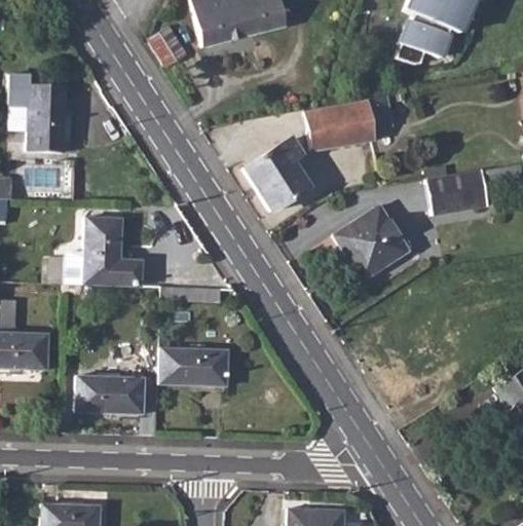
[(279,0),(192,0),(203,45),(286,24),(279,0)]
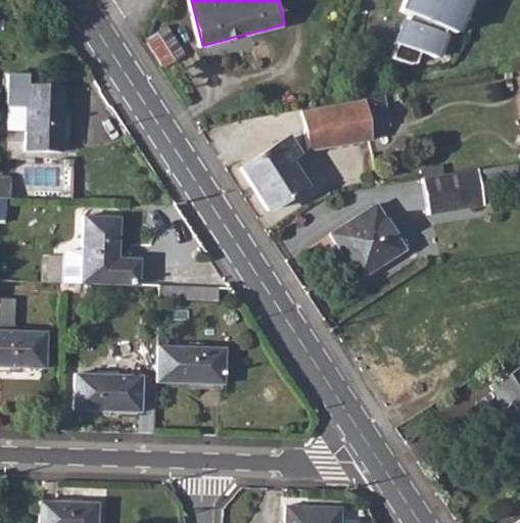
[(408,0),(405,9),(412,14),(407,28),(403,27),(399,42),(400,44),(395,58),(411,64),(419,63),(423,52),(446,30),(456,33),(469,0),(408,0)]
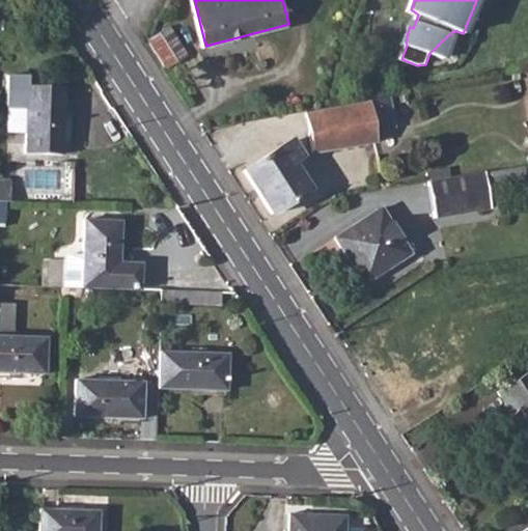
[(29,84),(28,152),(65,154),(65,85),(29,84)]
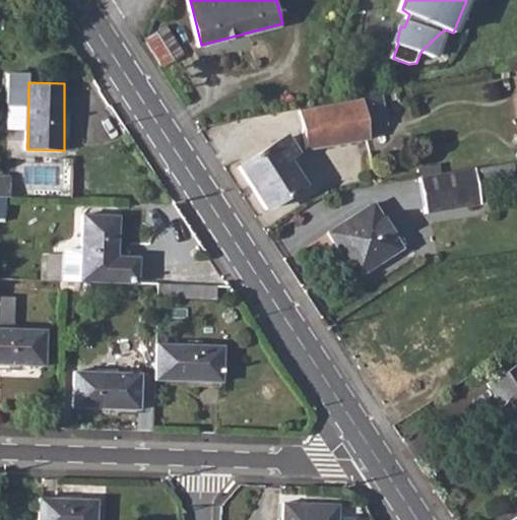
[(383,93),(363,96),(363,99),(303,110),(310,148),(369,137),(368,128),(387,124),(383,93)]
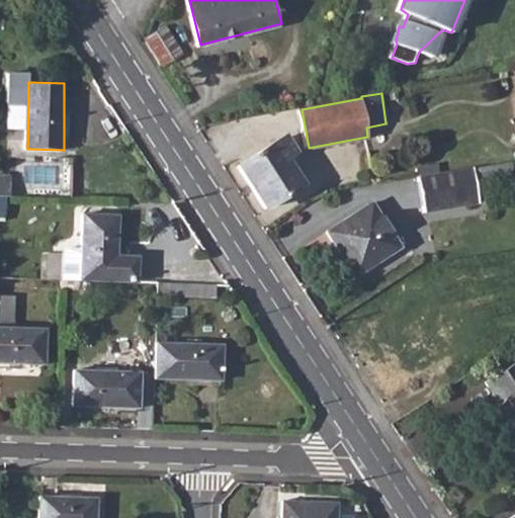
[(287,136),(242,165),(268,207),(305,184),(289,159),(299,154),(287,136)]
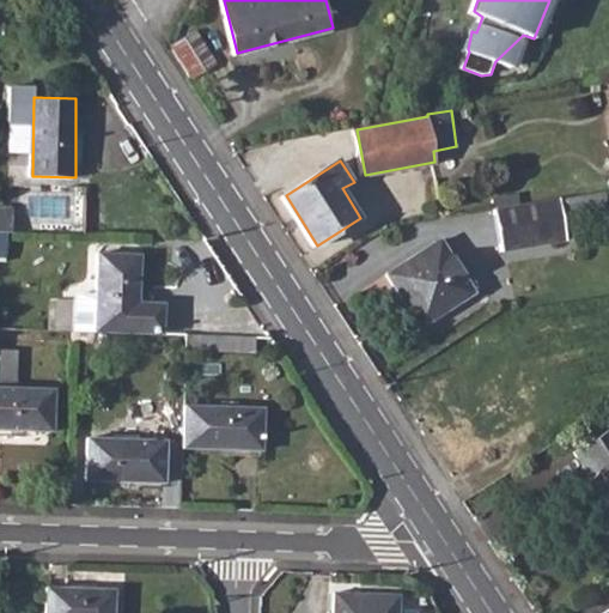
[(561,198),(498,208),(505,250),(568,238),(561,198)]
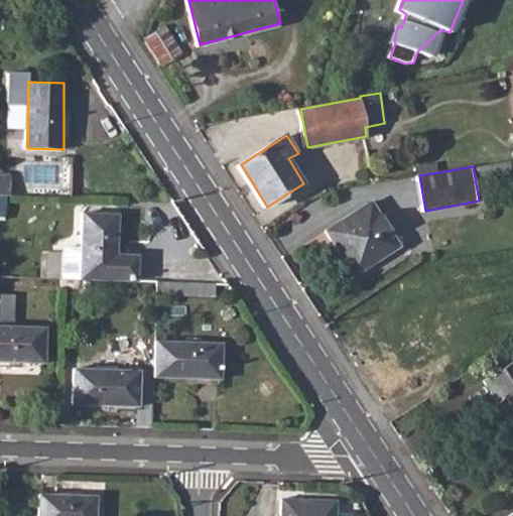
[(0,174),(0,195),(12,196),(12,174),(0,174)]
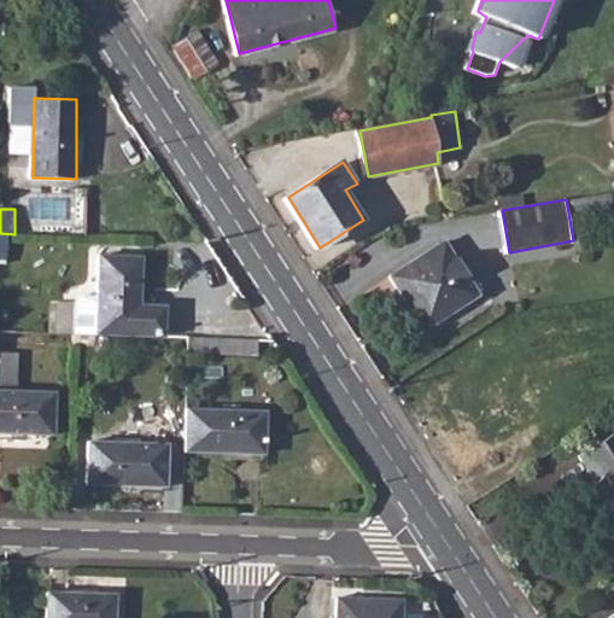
[(392,274),(413,305),(425,299),(439,322),(480,296),(445,242),(392,274)]
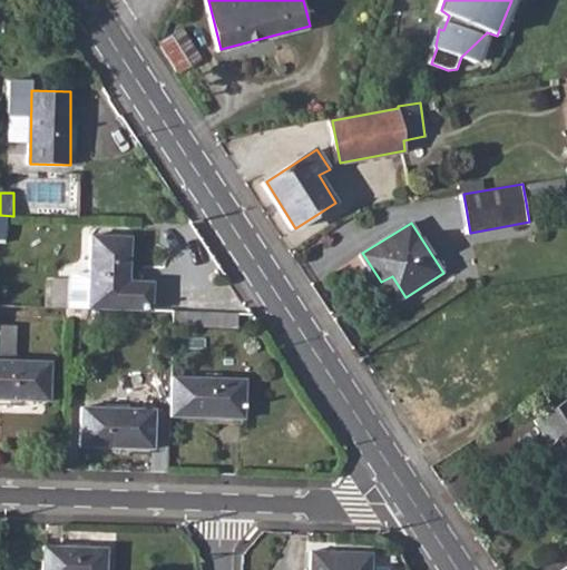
[(71,287),(71,307),(152,310),(153,283),(130,282),(132,237),(94,236),(93,287),(71,287)]
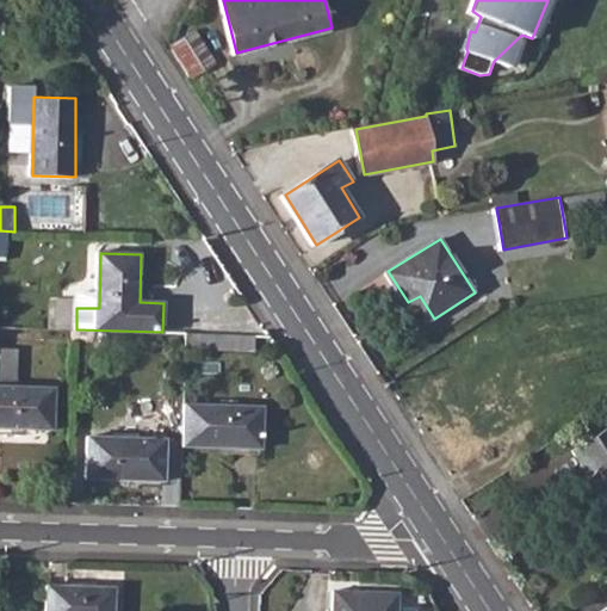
[(187,333),(187,349),(256,351),(256,335),(187,333)]
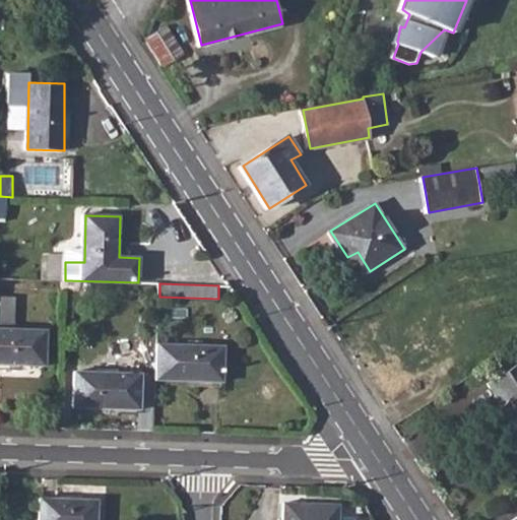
[(2,297),(1,324),(15,324),(16,297),(2,297)]
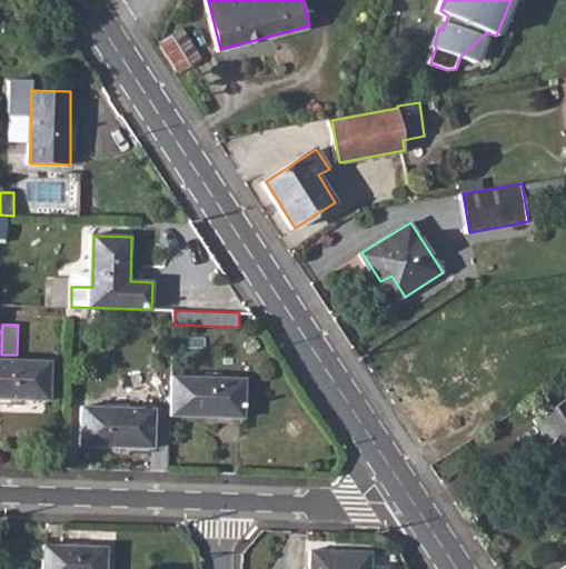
[(0,359),(0,398),(50,400),(51,361),(0,359)]
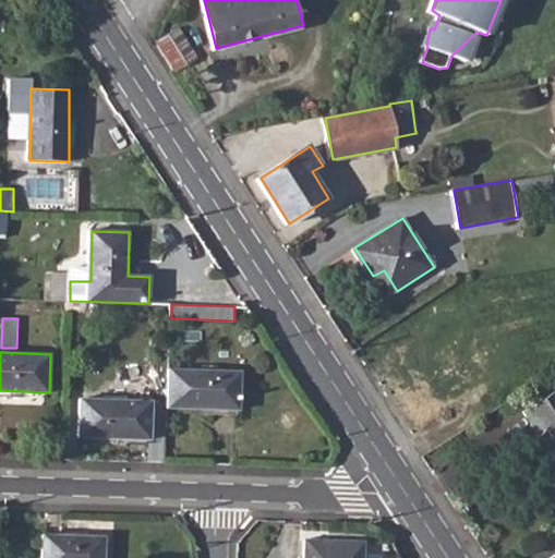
[(170,371),(169,408),(240,409),(241,373),(170,371)]
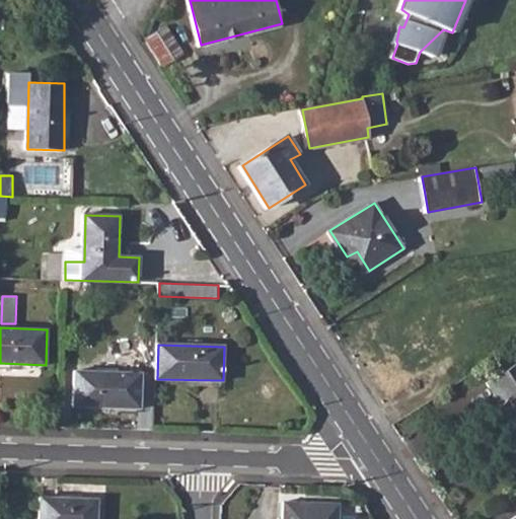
[(515,361),(489,378),(502,400),(500,401),(512,419),(511,422),(515,429),(515,361)]
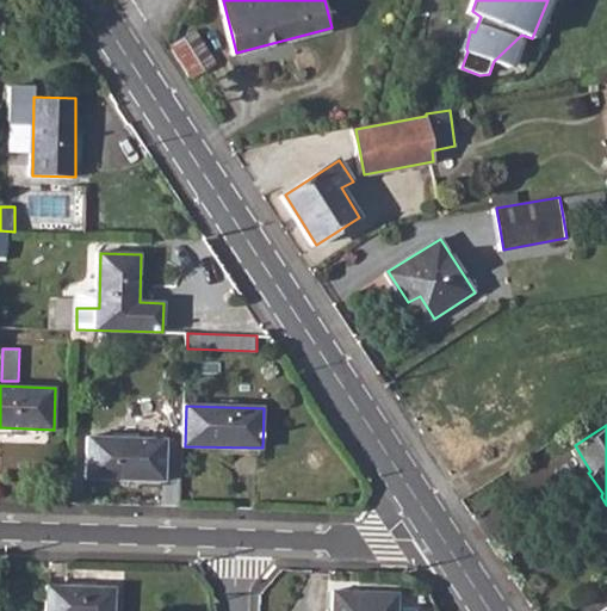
[(91,438),(90,479),(166,482),(167,439),(91,438)]
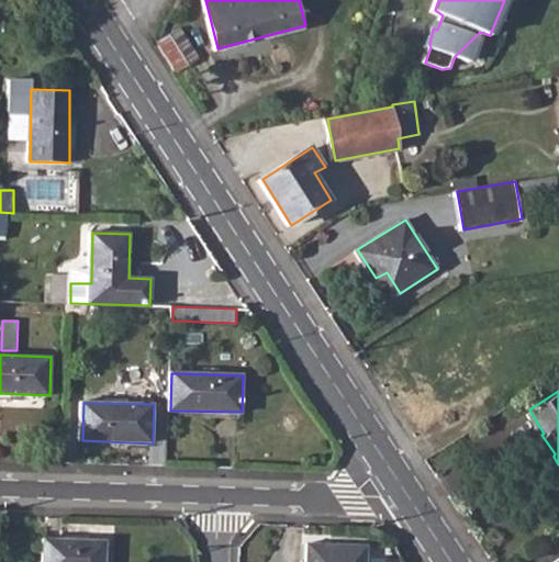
[(45,539),(44,561),(105,561),(107,542),(45,539)]
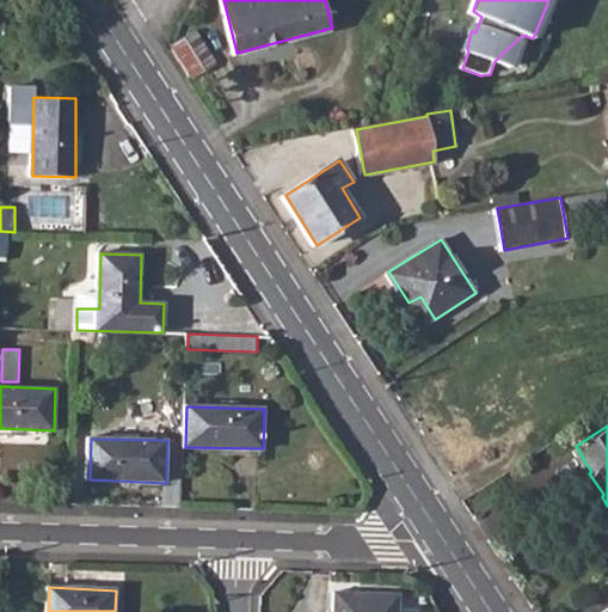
[(336,594),(335,611),(398,611),(399,595),(336,594)]
